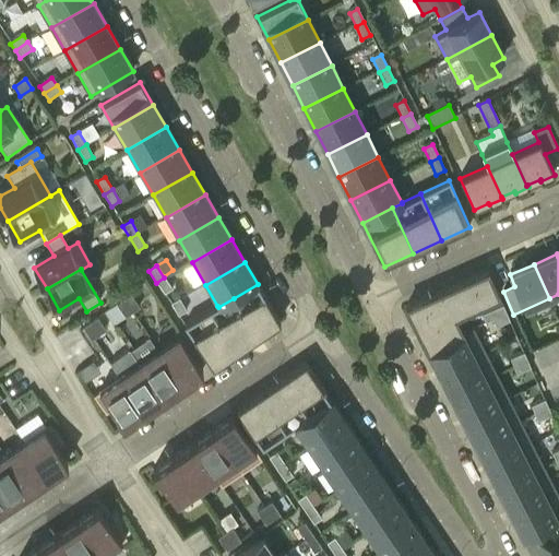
[(463,334),(454,318),(499,298),(487,272),(405,308),(428,352),(463,334)]
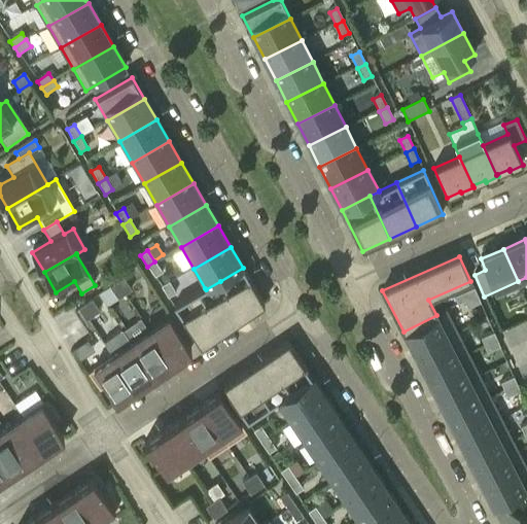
[(154,262),(147,267),(154,278),(163,273),(154,262)]
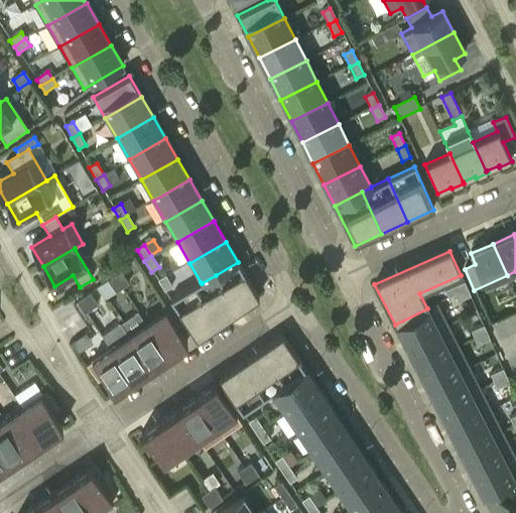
[(238,262),(216,275),(238,312),(258,298),(238,262)]
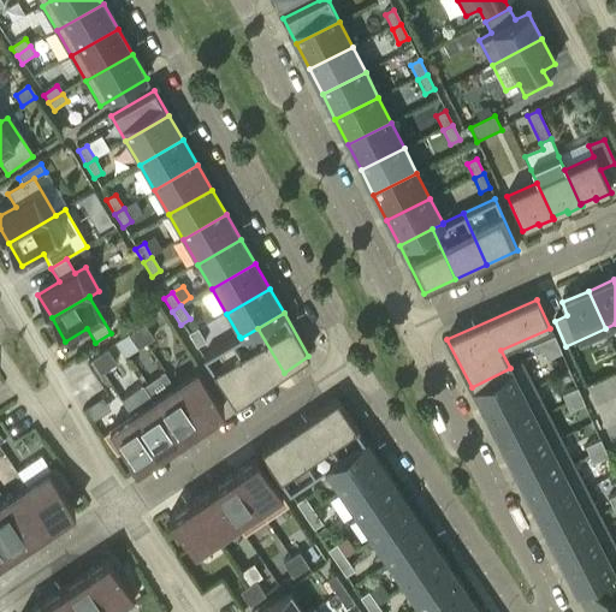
[(136,331),(146,345),(154,339),(144,326),(136,331)]
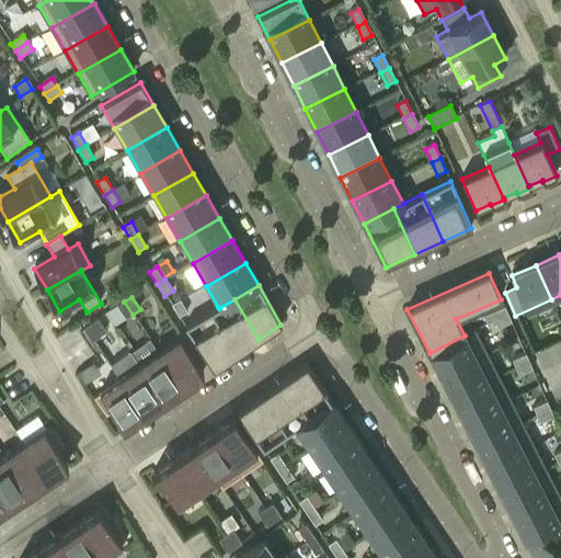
[(218,307),(212,311),(237,355),(259,340),(235,299),(219,308),(218,307)]
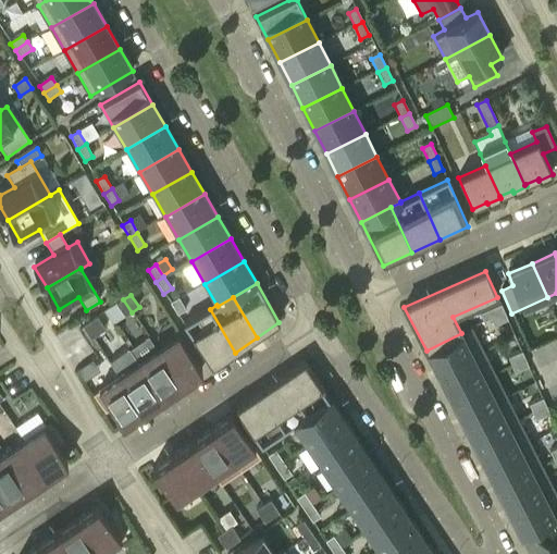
[(178,298),(170,304),(177,316),(186,311),(178,298)]
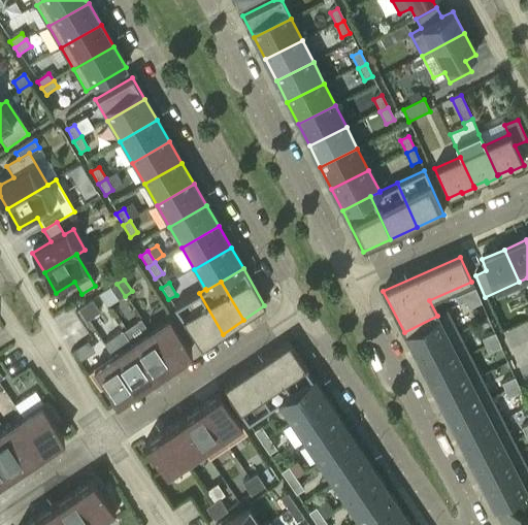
[(117,284),(110,288),(119,300),(125,296),(117,284)]
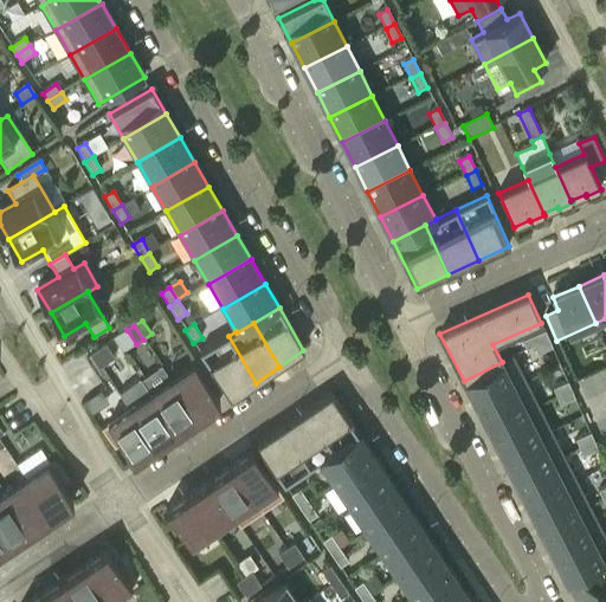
[(534,347),(549,341),(545,332),(522,342),(526,350),(534,347)]
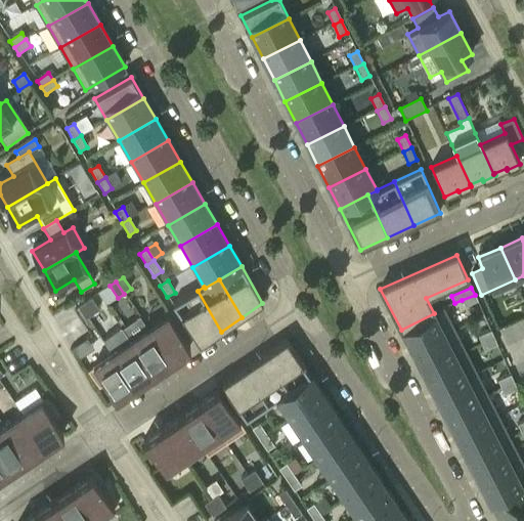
[(200,346),(221,332),(198,291),(172,307),(200,346)]
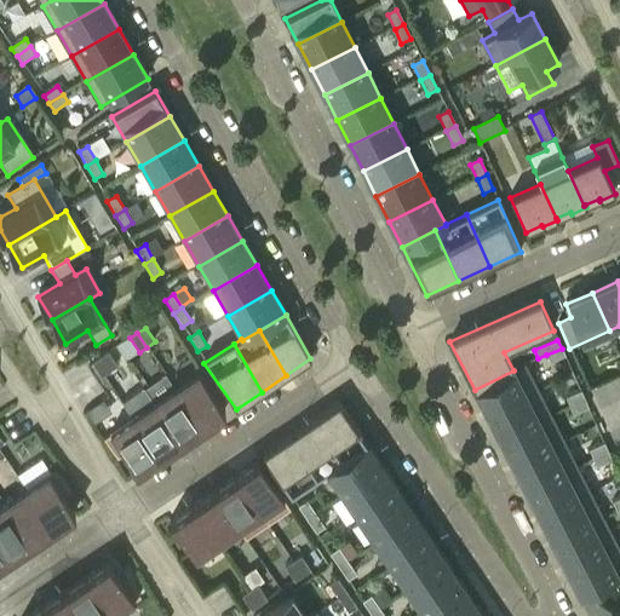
[(562,349),(546,355),(550,364),(566,357),(562,349)]
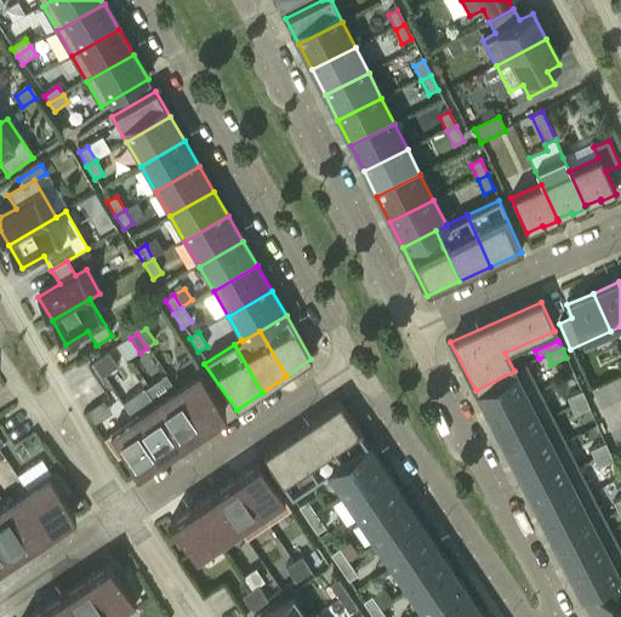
[(109,373),(118,367),(108,354),(100,359),(109,373)]
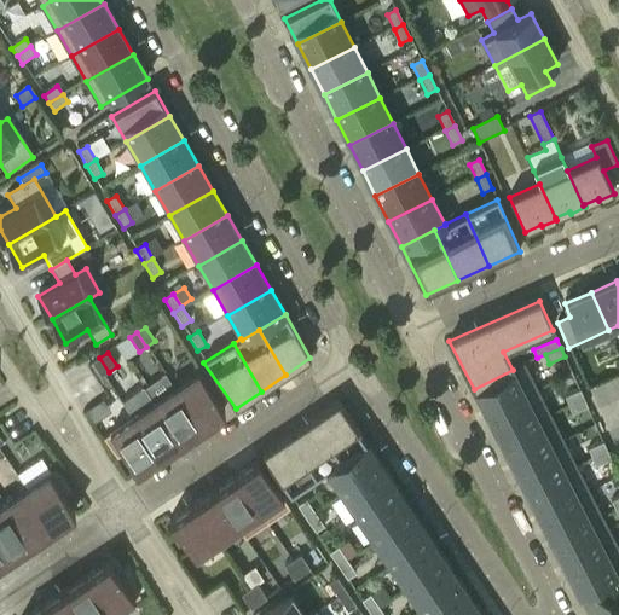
[(99,358),(92,364),(102,377),(109,372),(99,358)]
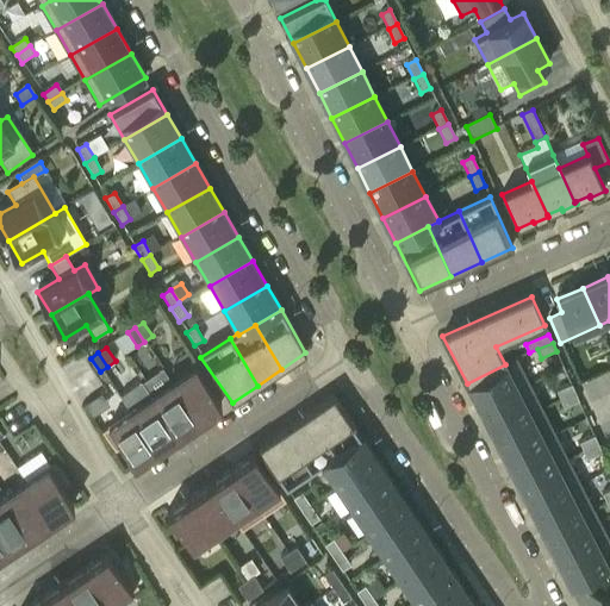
[(467,383),(480,410),(528,385),(515,358),(505,364),(467,383)]
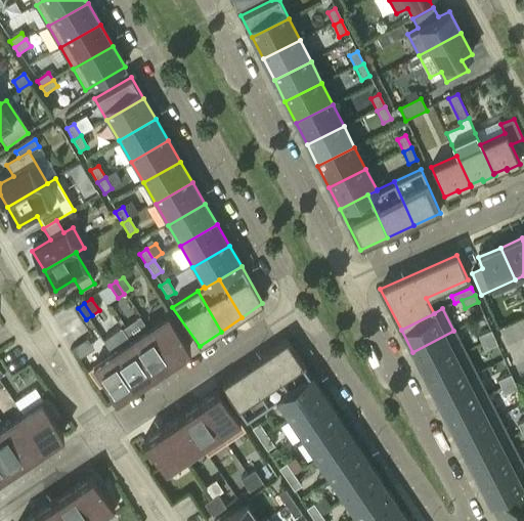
[(171,361),(189,349),(168,316),(149,330),(171,361)]
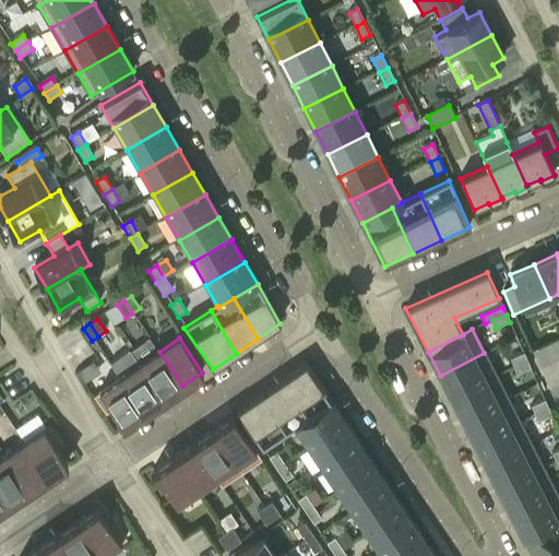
[(150,340),(131,353),(140,365),(139,365),(163,400),(182,386),(159,352),(158,352),(150,340)]
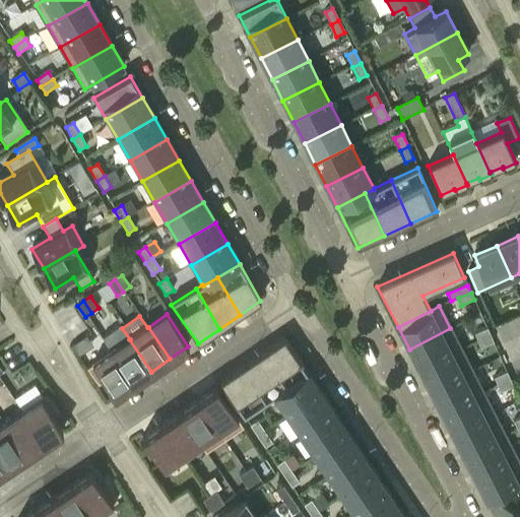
[(511,337),(516,334),(513,328),(519,324),(519,318),(506,325),(511,337)]
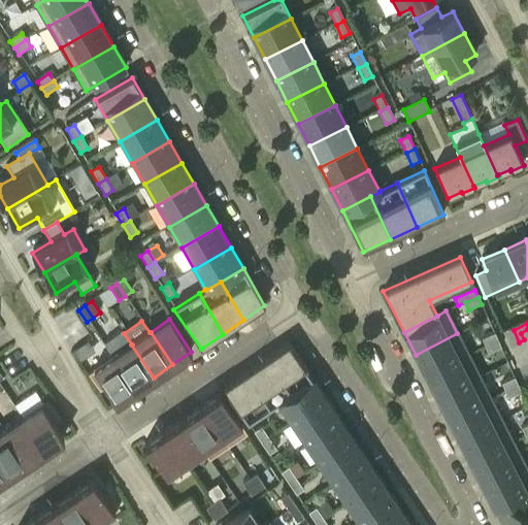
[(122,332),(103,345),(112,358),(135,390),(154,378),(131,345),(122,332)]
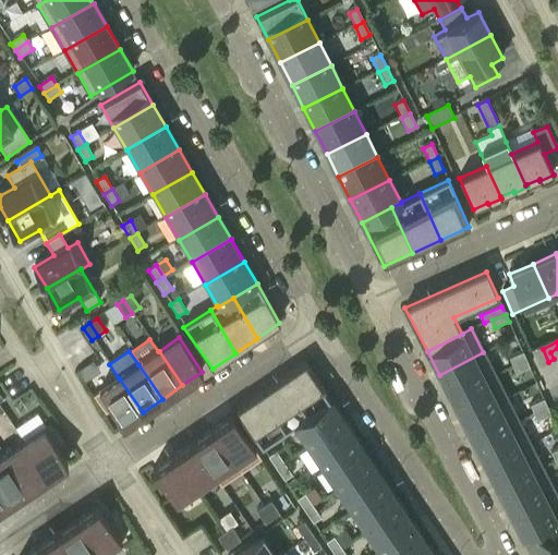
[(439,375),(451,398),(495,375),(483,352),(439,375)]
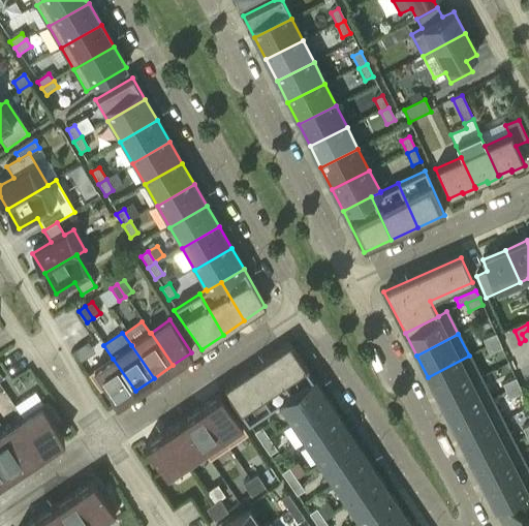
[(483,341),(486,348),(499,342),(496,335),(483,341)]
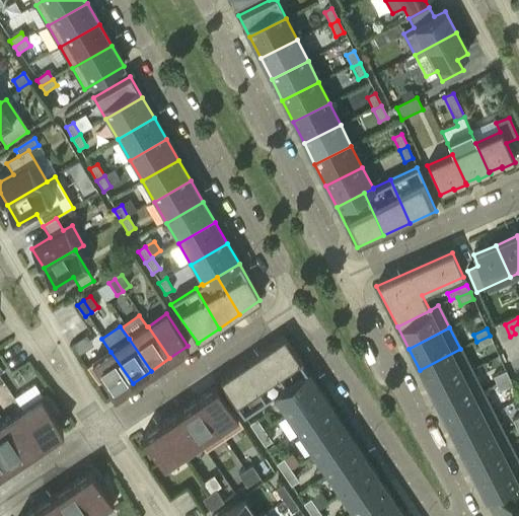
[(490,336),(476,342),(479,349),(493,343),(490,336)]
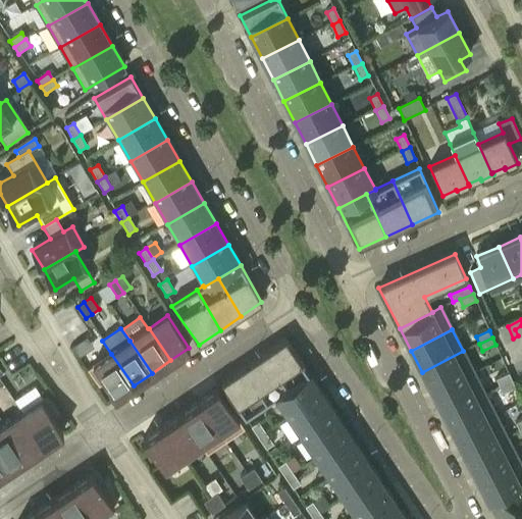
[(284,340),(263,355),(288,390),(309,375),(284,340)]
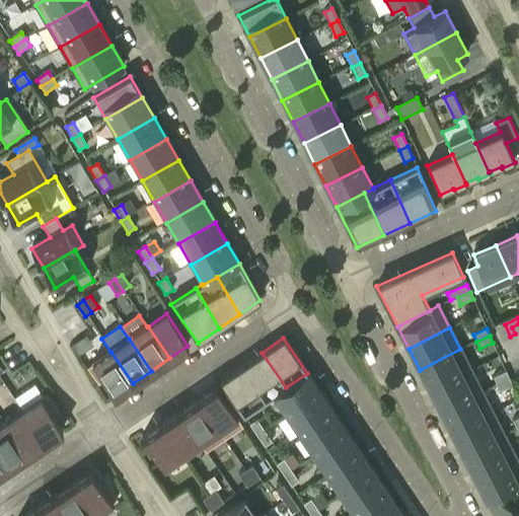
[(420,370),(431,391),(471,371),(460,349),(420,370)]
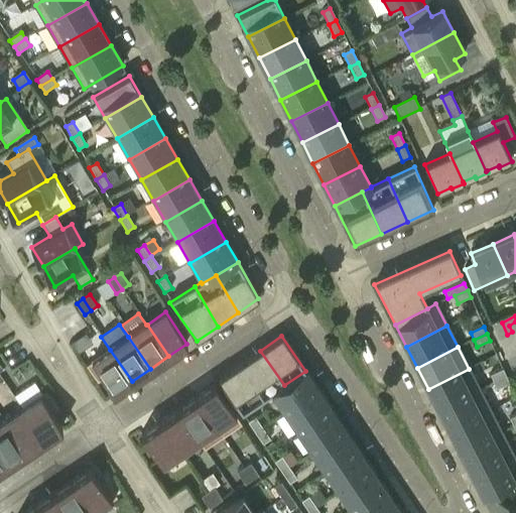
[(110,350),(92,362),(87,366),(98,382),(103,378),(113,394),(132,381),(110,350)]
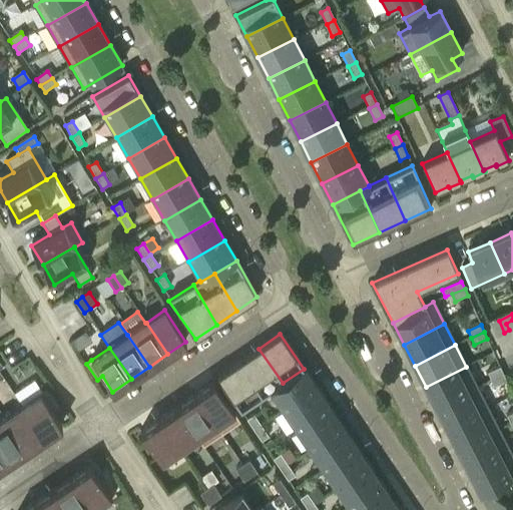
[(271,391),(283,383),(259,349),(238,363),(262,398),(271,392),(271,391)]
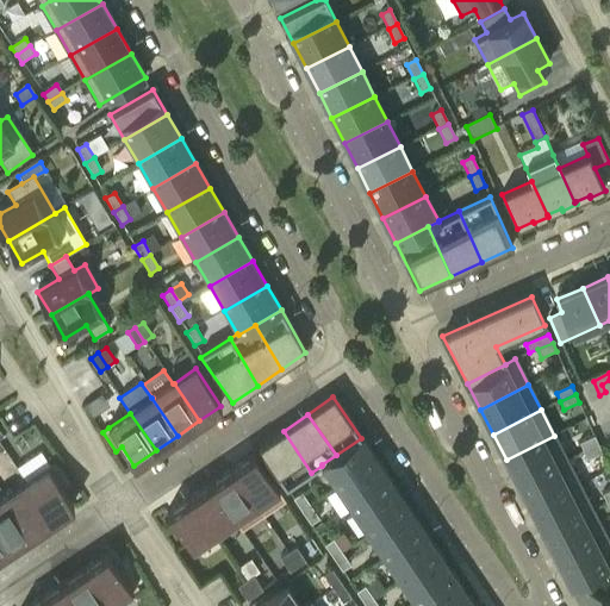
[(286,489),(311,473),(284,431),(257,448),(286,489)]
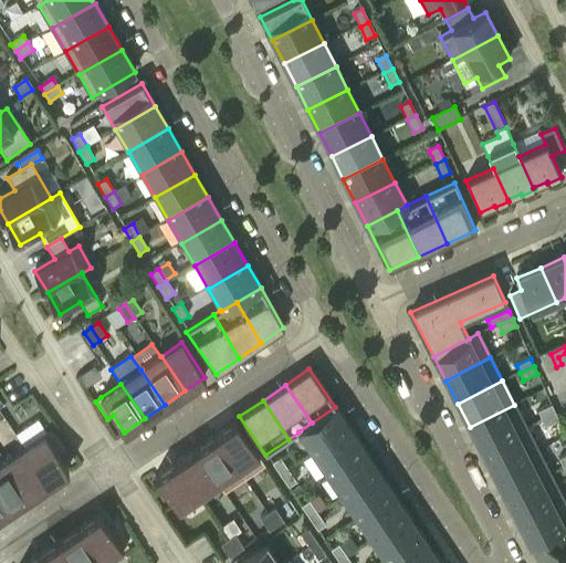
[(470,427),(481,451),(526,428),(514,405),(470,427)]
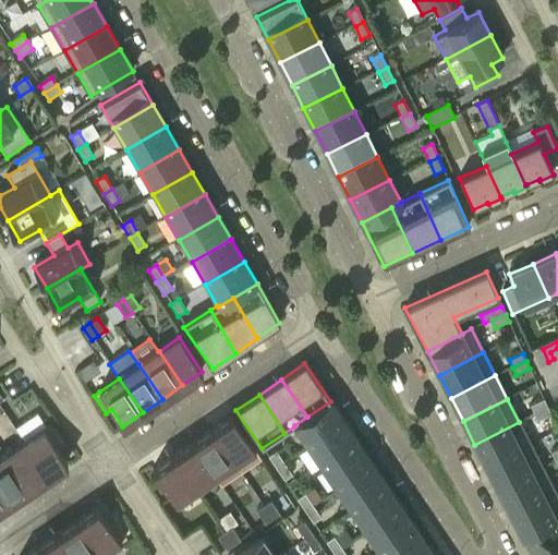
[(530,407),(533,414),(547,408),(544,400),(530,407)]
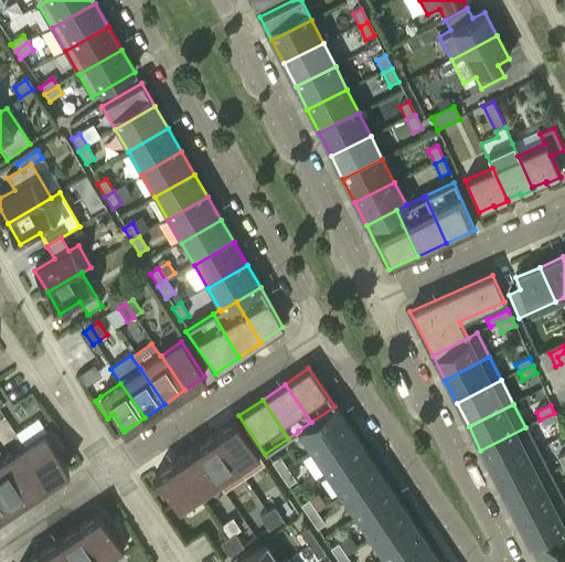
[(298,431),(298,432),(312,453),(349,428),(334,406),(311,422),(298,431)]
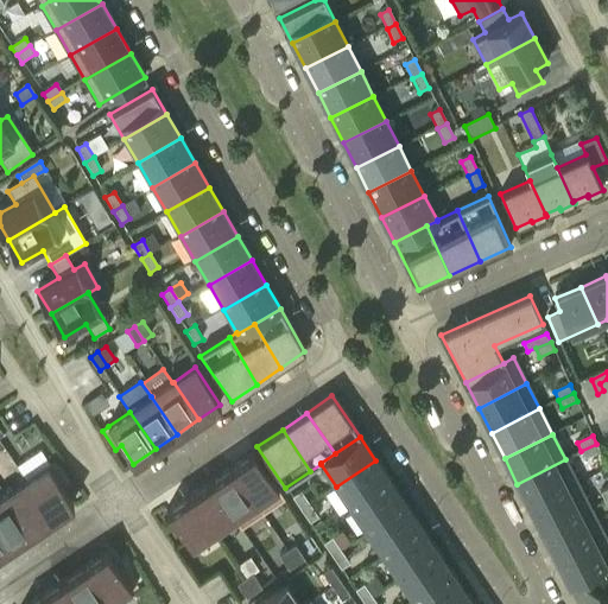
[(600,452),(596,444),(581,451),(584,459),(600,452)]
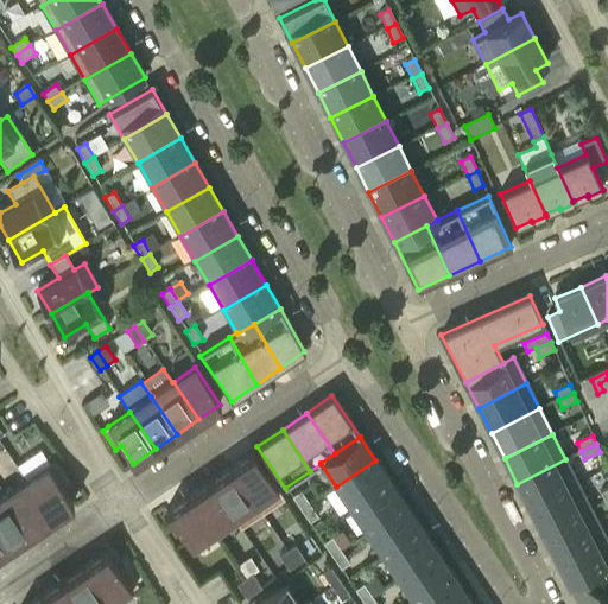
[(40,451),(17,468),(26,482),(51,519),(74,504),(62,487),(68,482),(55,463),(50,465),(40,451)]
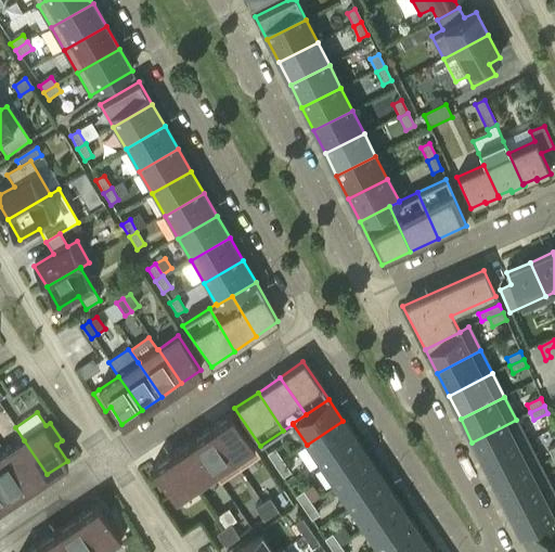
[(231,414),(210,428),(240,471),(259,458),(231,414)]
